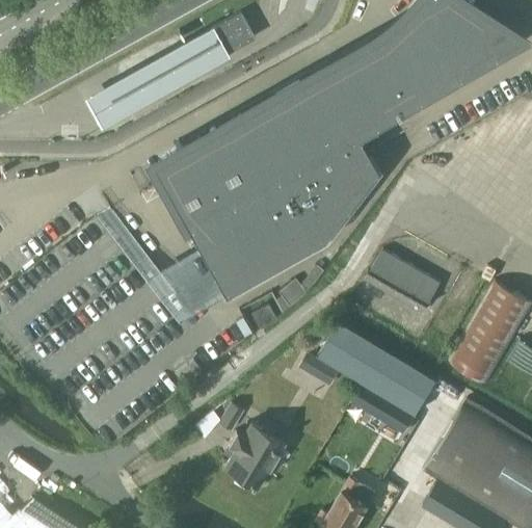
[(160,183),(160,184),(210,272),(223,295),(322,240),(375,172),(356,139),(497,60),(488,45),(482,35),(475,26),(467,17),(458,8),(450,0),(449,0),(418,0),(415,5),(406,15),(398,24),(389,31),(379,38),(370,45),(340,61),(329,68),(274,98),(274,97),(233,121),(242,136),(160,183)]
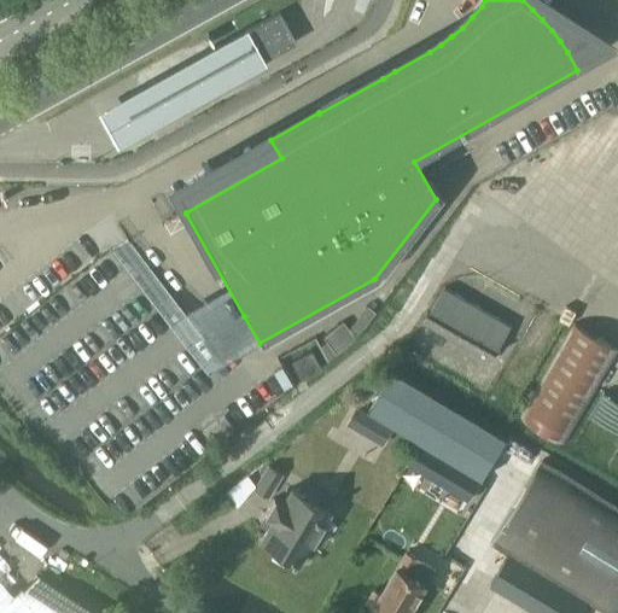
[(244,38),(260,66),(295,48),(279,18),(244,38)]
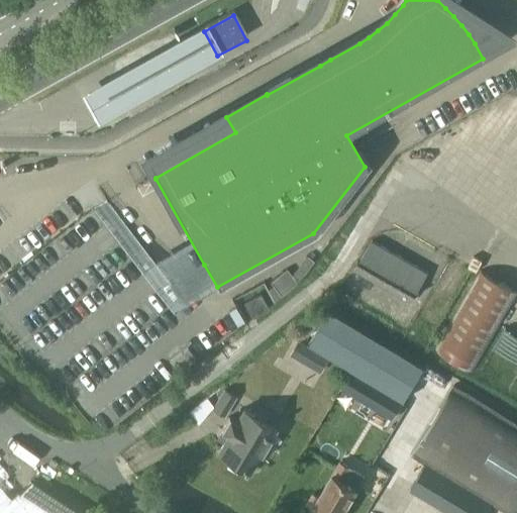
[(218,57),(204,31),(203,29),(83,96),(99,123),(218,57)]
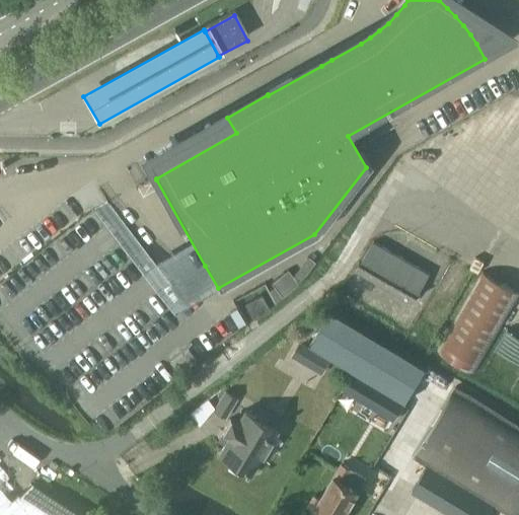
[(428,278),(388,255),(372,245),(355,276),(411,307),(428,278)]
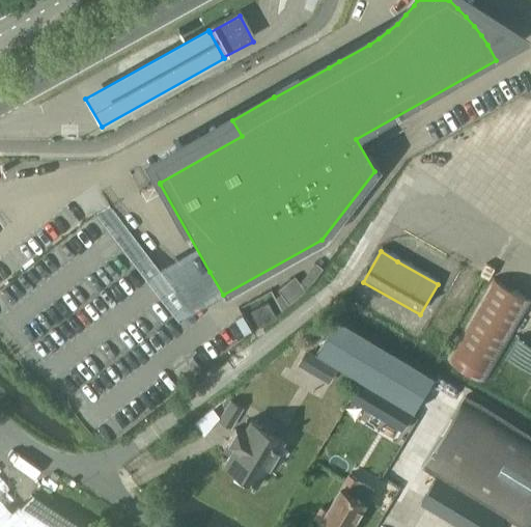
[(484,383),(512,334),(530,304),(494,282),(448,362),(484,383)]
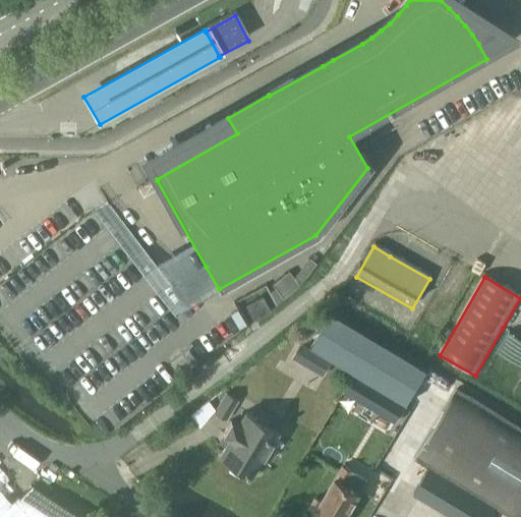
[(245,309),(253,324),(270,314),(262,300),(245,309)]
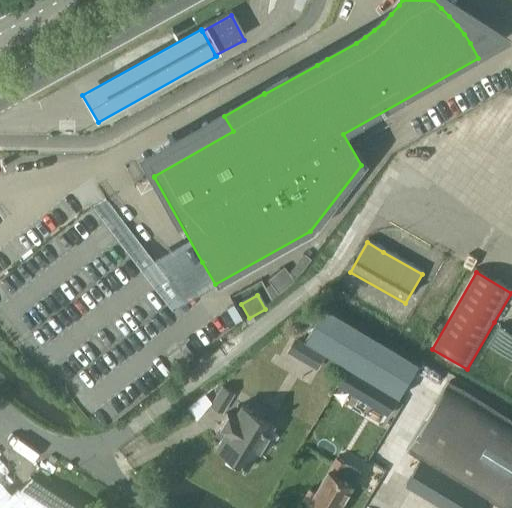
[(327,311),(307,344),(400,400),(421,366),(327,311)]
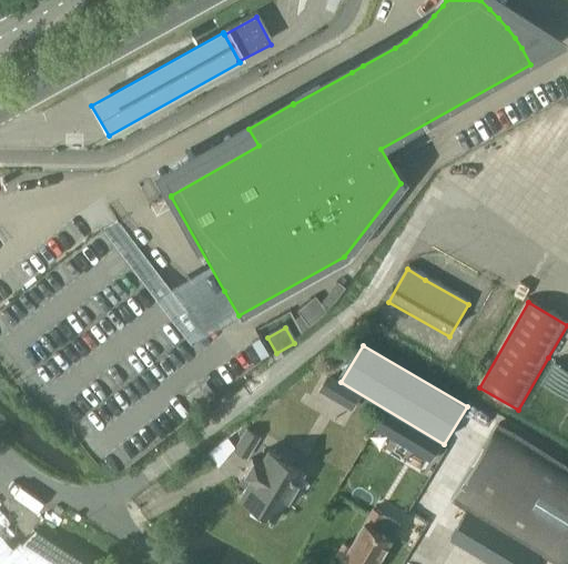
[(328,379),(320,394),(353,414),(362,398),(328,379)]
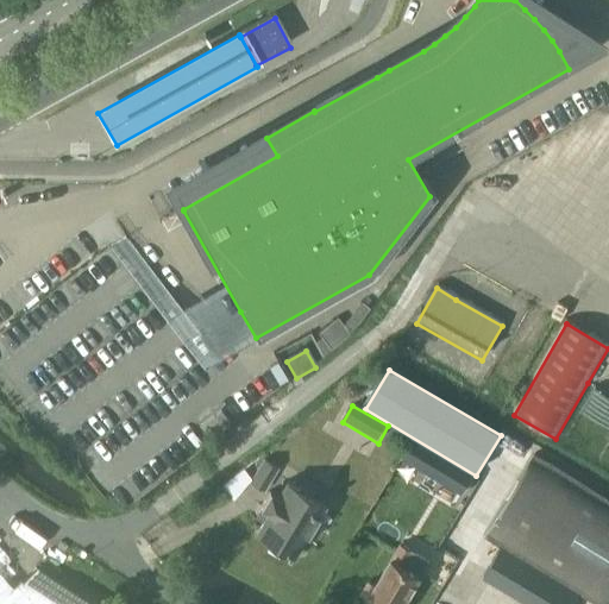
[(414,442),(402,463),(460,497),(472,477),(414,442)]
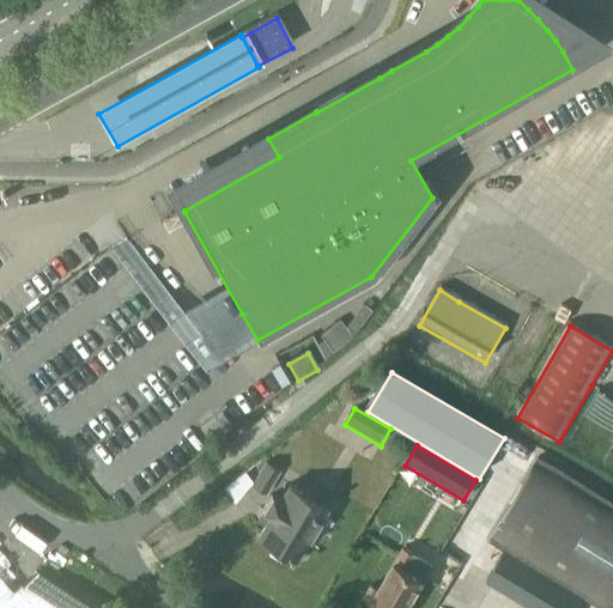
[(505,554),(486,585),(504,595),(525,607),(578,607),(583,600),(595,607),(612,607),(612,506),(539,462),(490,545),(505,554)]
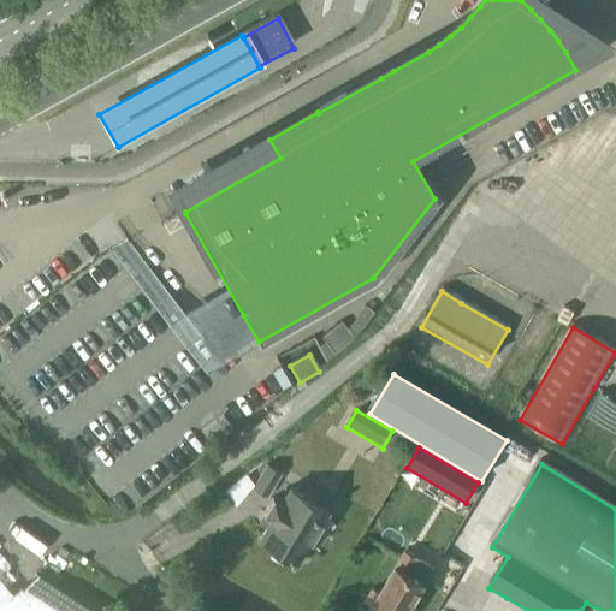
[(265,470),(250,493),(266,502),(279,479),(265,470)]
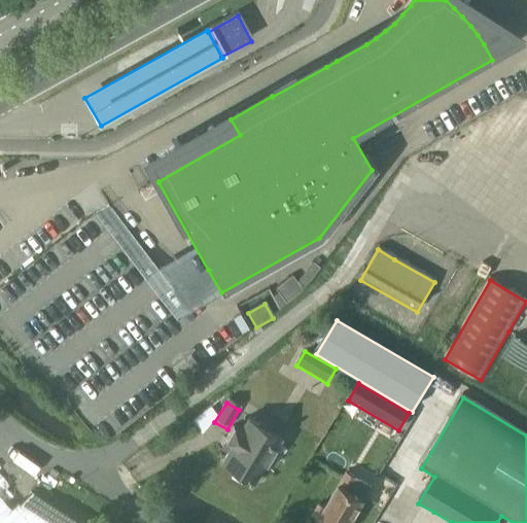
[(233,448),(222,466),(253,484),(280,440),(248,421),(241,433),(234,429),(225,444),(233,448)]
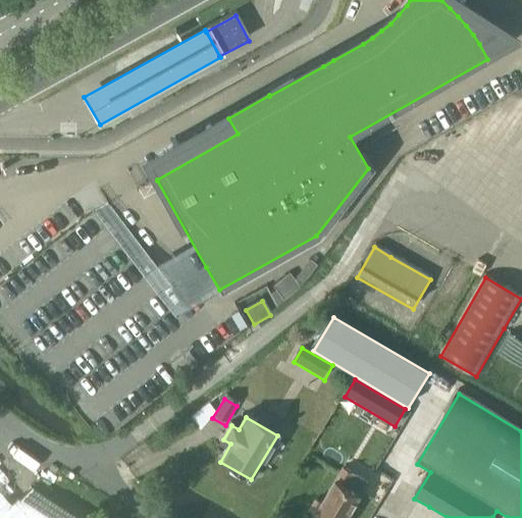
[(316,502),(309,513),(316,517),(349,517),(368,485),(342,469),(321,505),(316,502)]
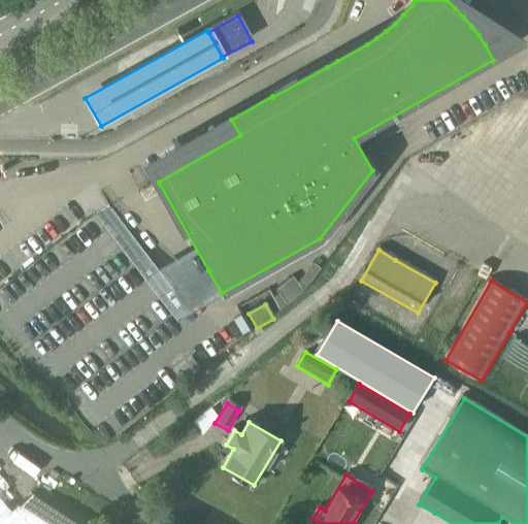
[(76,523),(30,494),(18,509),(17,506),(11,512),(0,522),(0,523),(76,523)]
